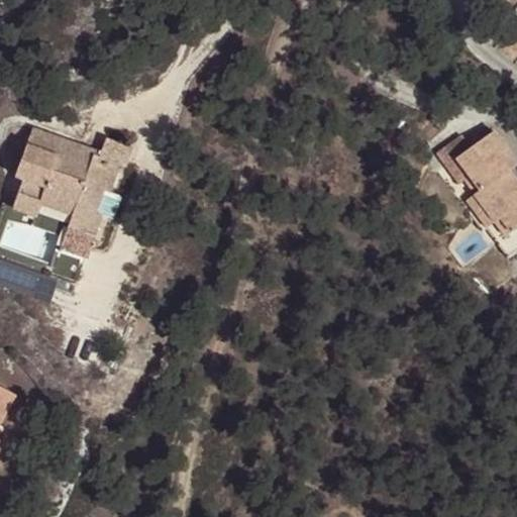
[(102,150),(33,127),(15,178),(23,181),(12,210),(35,218),(39,204),(73,216),(69,226),(95,235),(101,217),(95,214),(103,190),(110,193),(120,164),(126,167),(133,149),(106,139),(102,150)]
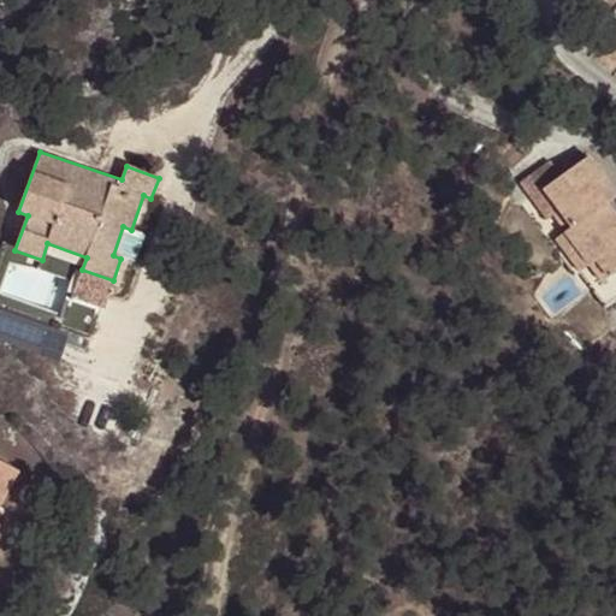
[(615,215),(594,187),(604,179),(588,157),(561,177),(543,189),(560,211),(564,218),(572,227),(564,232),(590,267),(596,264),(606,278),(615,270),(615,215)]
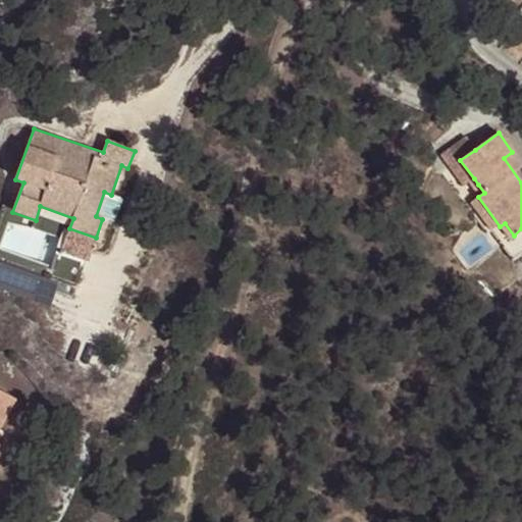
[(460,160),(475,150),(466,137),(440,155),(464,186),(474,178),(460,160)]
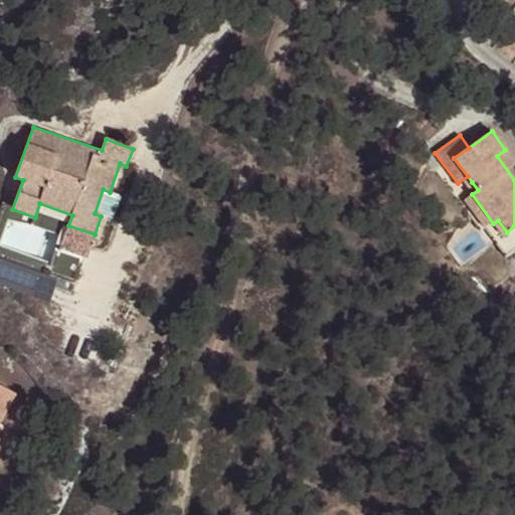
[(478,190),(472,182),(466,186),(472,194),(478,190)]
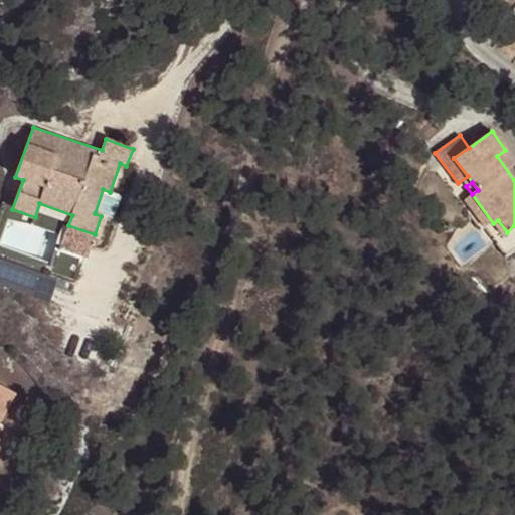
[(487,227),(493,223),(472,194),(464,200),(485,228),(487,227)]
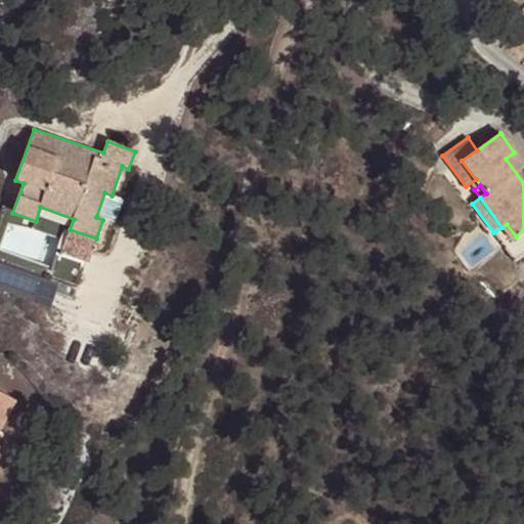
[(507,224),(501,227),(495,231),(516,259),(523,253),(523,229),(516,236),(507,224)]
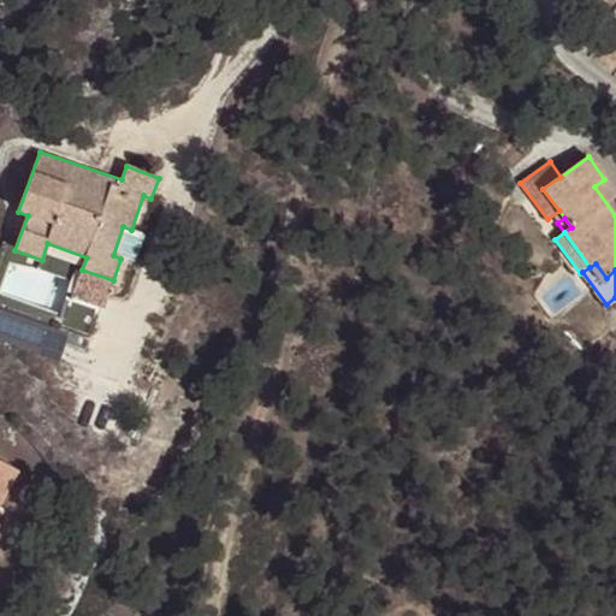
[(0,505),(19,472),(0,461),(0,505)]
